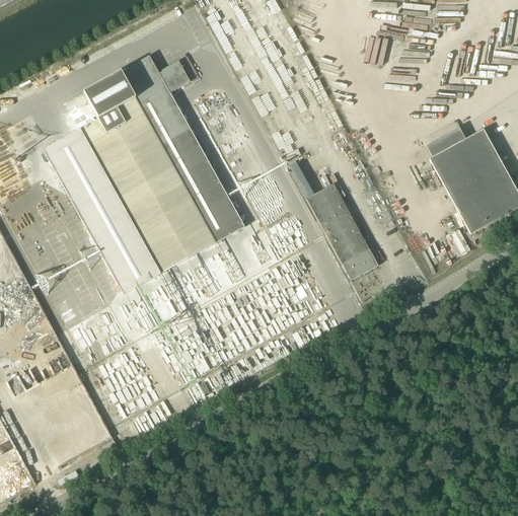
[(124,292),(219,239),(244,225),(170,90),(191,79),(179,60),(159,71),(150,54),(84,90),(98,117),(80,128),(105,172),(69,193),(124,292)]
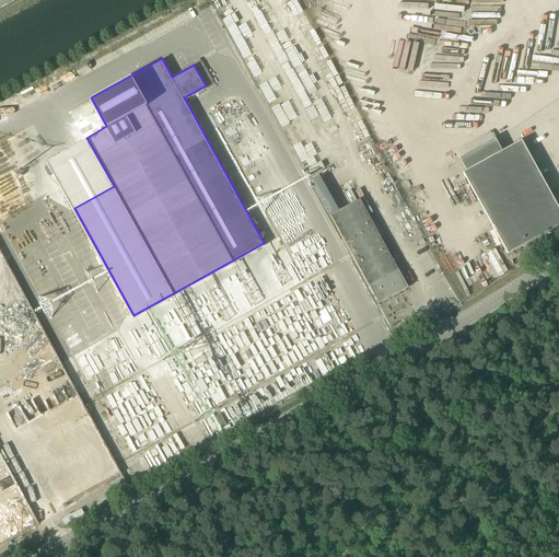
[(205,64),(198,67),(207,82),(213,79),(205,64)]
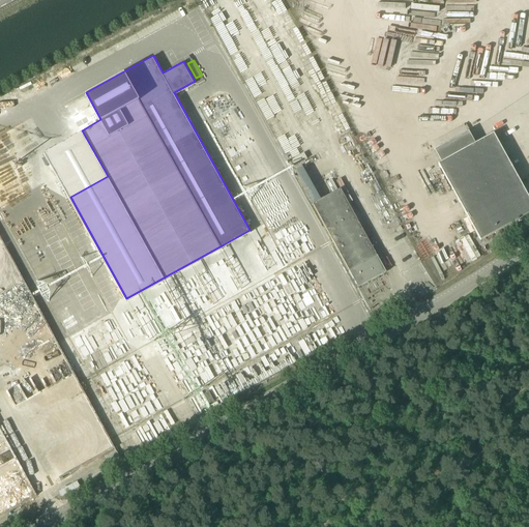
[(0,202),(62,173),(57,160),(56,162),(33,113),(31,113),(0,127),(0,202)]
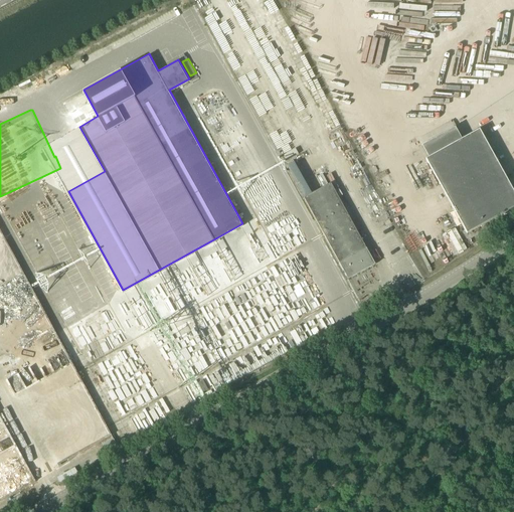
[(513,188),(480,127),(426,156),(468,230),(513,205),(513,188)]
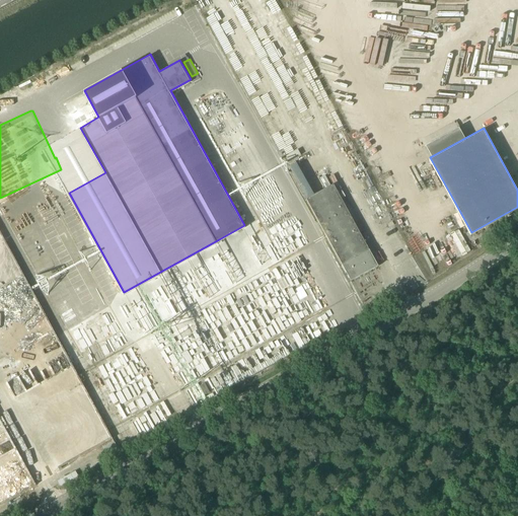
[(293,168),(303,190),(308,188),(298,166),(293,168)]
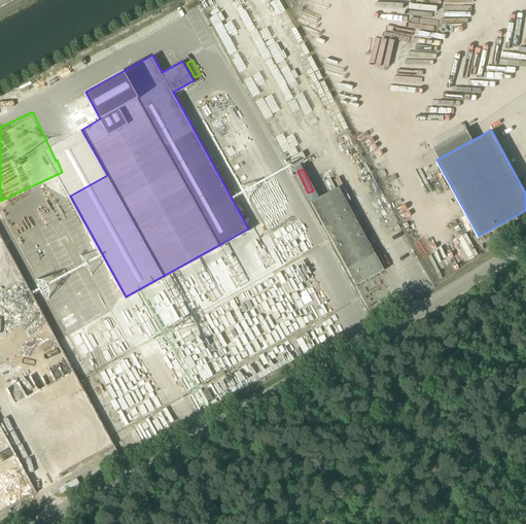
[(384,268),(339,184),(311,200),(356,283),(384,268)]
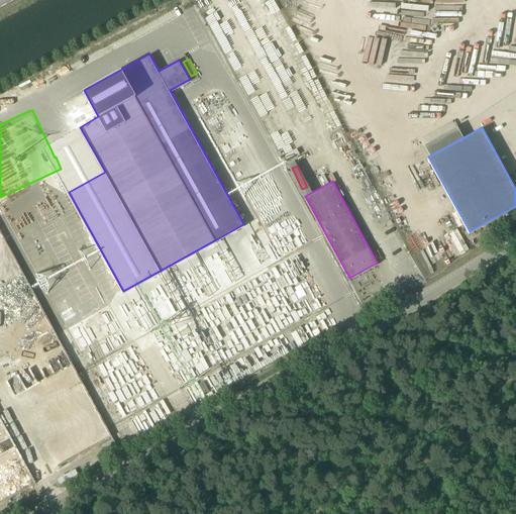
[(276,236),(290,228),(285,218),(270,227),(276,236)]
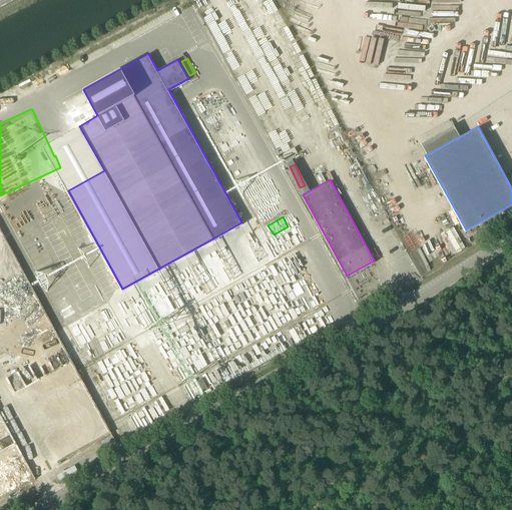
[(443,228),(454,251),(465,245),(455,223),(443,228)]
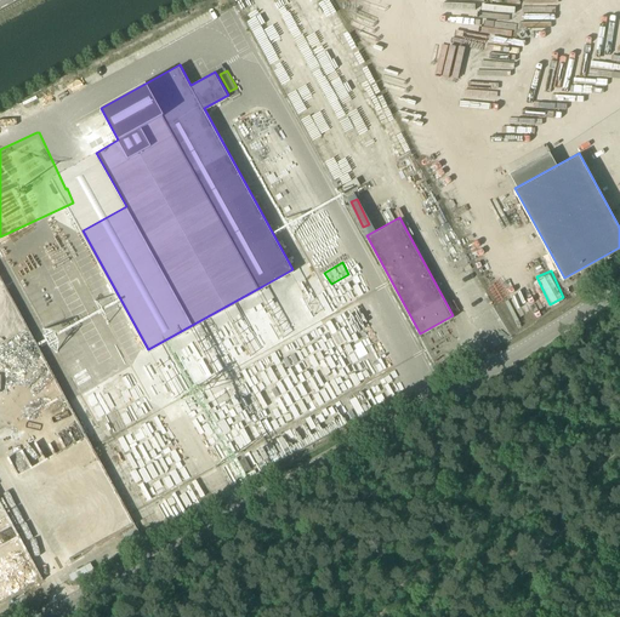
[(370,382),(376,396),(399,388),(393,373),(370,382)]
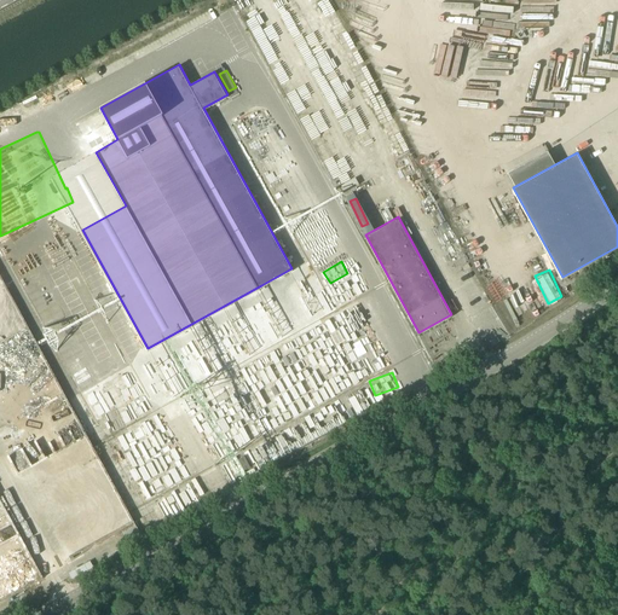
[(275,435),(247,446),(253,460),(281,450),(275,435)]
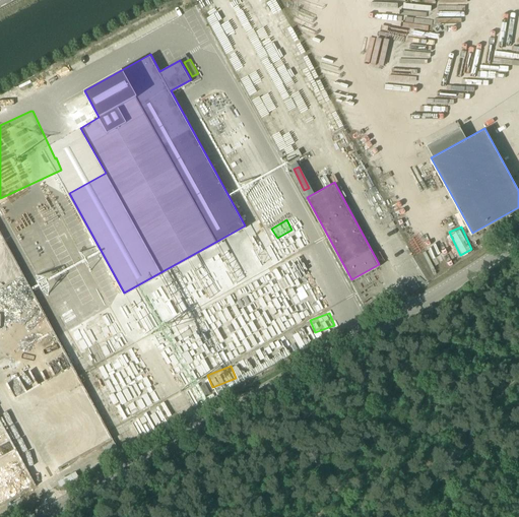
[(205,382),(189,391),(193,400),(210,390),(205,382)]
